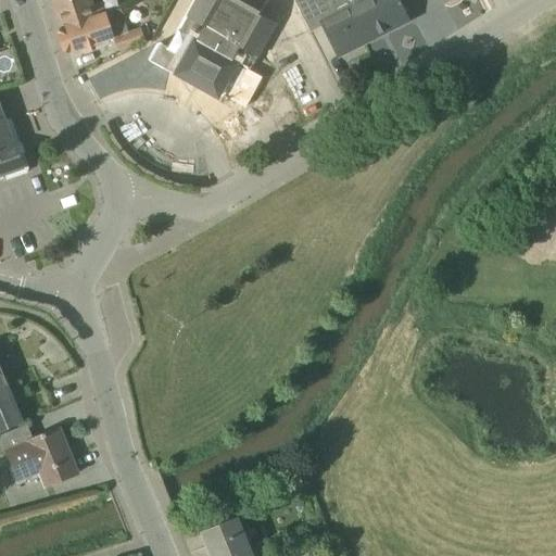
[(53,0),(52,0),(62,28),(109,12),(104,1),(95,4),(92,0),(53,0)]
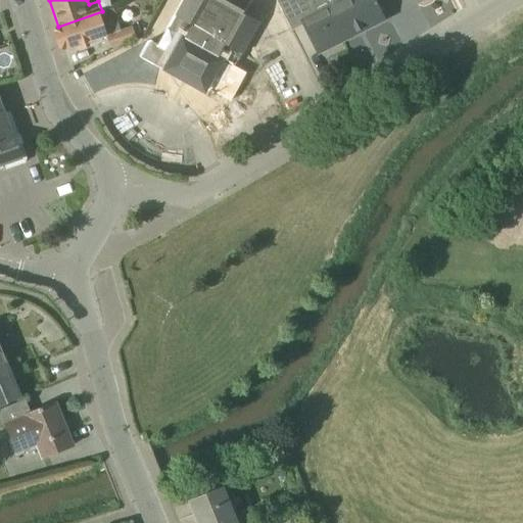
[(165,70),(202,91),(205,87),(218,93),(232,66),(237,69),(262,27),(243,15),(250,2),(247,0),(186,0),(169,32),(167,30),(158,45),(149,40),(83,75),(93,94),(107,88),(123,85),(139,84),(151,86),(160,69),(164,72),(165,70)]
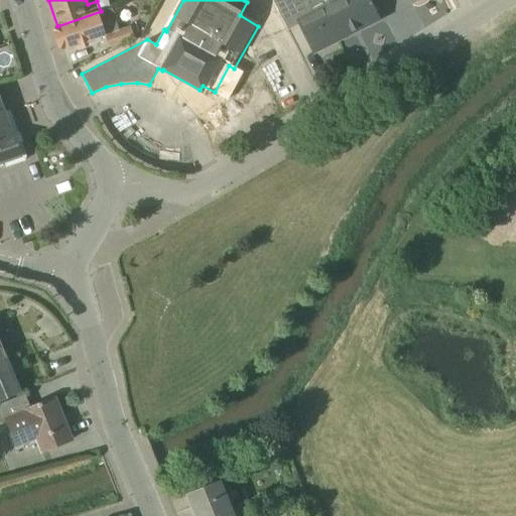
[(272,0),(278,12),(286,27),(297,21),(313,52),(338,39),(321,8),(324,7),(319,0),(272,0)]
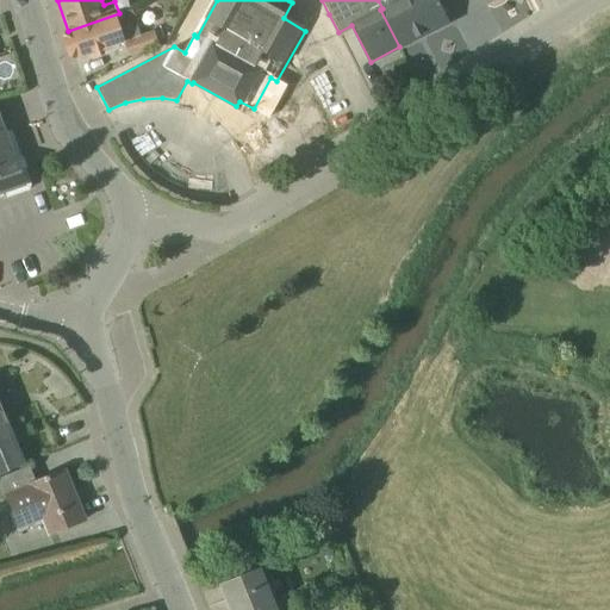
[(380,10),(399,47),(448,22),(436,0),(378,0),(383,8),(380,10)]
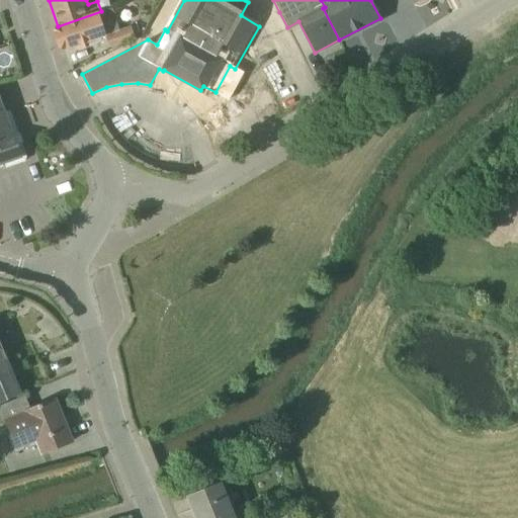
[(117,29),(111,12),(110,8),(101,11),(58,26),(56,26),(53,31),(59,48),(64,50),(65,50),(65,49),(105,34),(109,47),(134,38),(130,25),(117,29)]
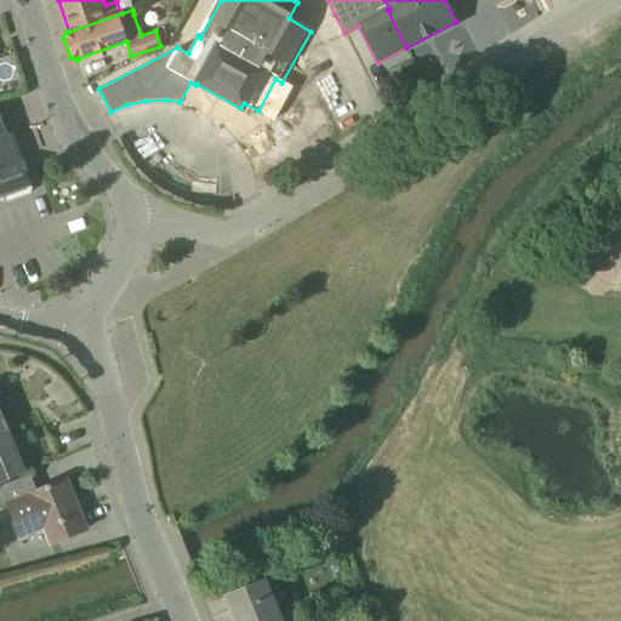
[(258,110),(274,119),(291,87),(281,83),(275,79),(258,110)]
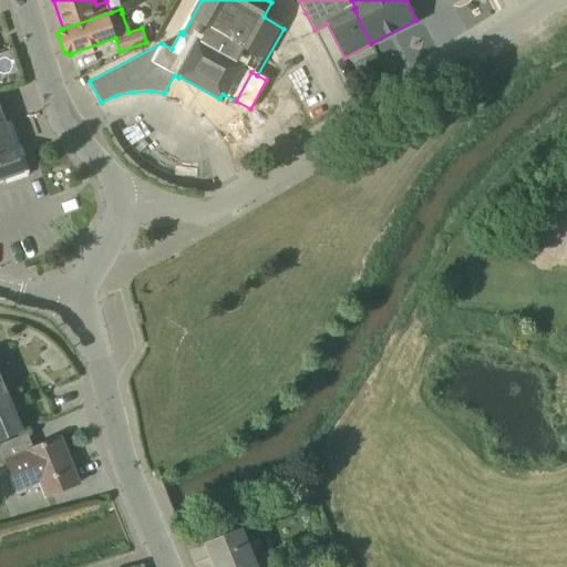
[(0,179),(4,178),(7,183),(27,176),(29,172),(11,121),(4,123),(0,111),(0,179)]
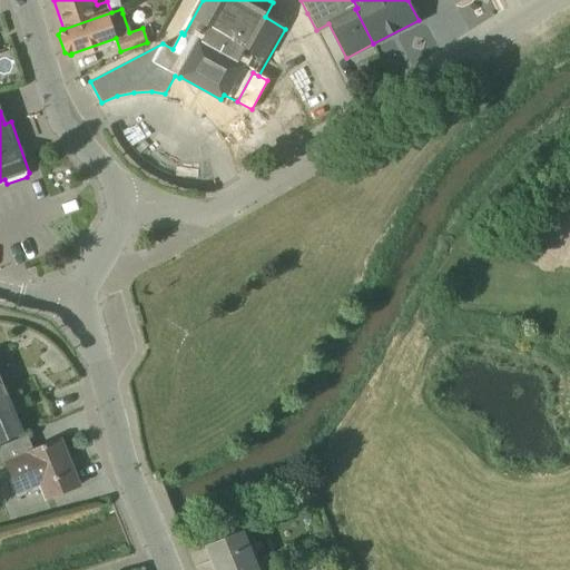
[(0,441),(23,432),(0,376),(0,441)]
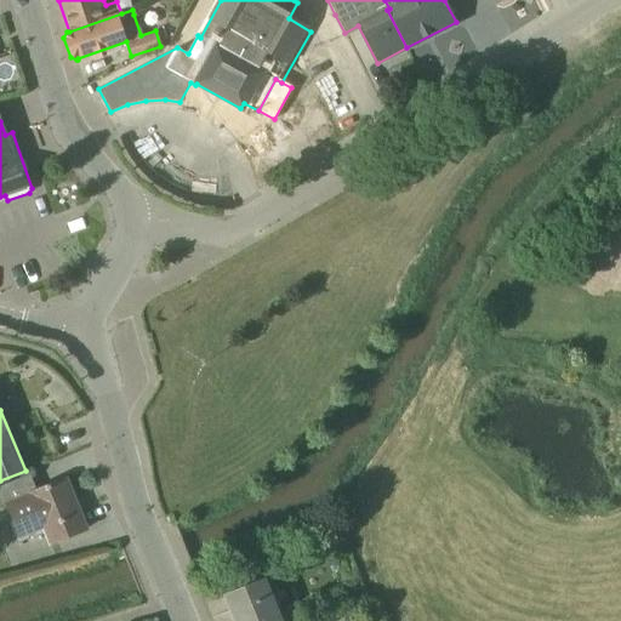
[(38,490),(30,473),(0,485),(0,503),(1,508),(9,506),(21,536),(44,528),(51,543),(86,529),(66,479),(38,490)]
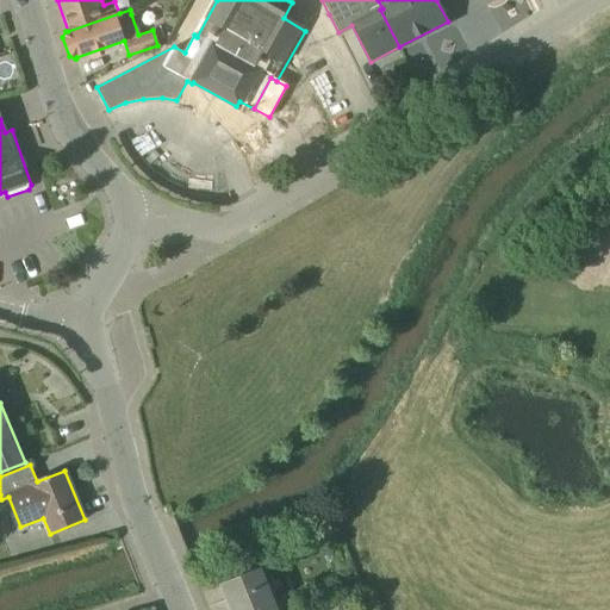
[(231,609),(275,609),(259,570),(221,584),(231,609)]
